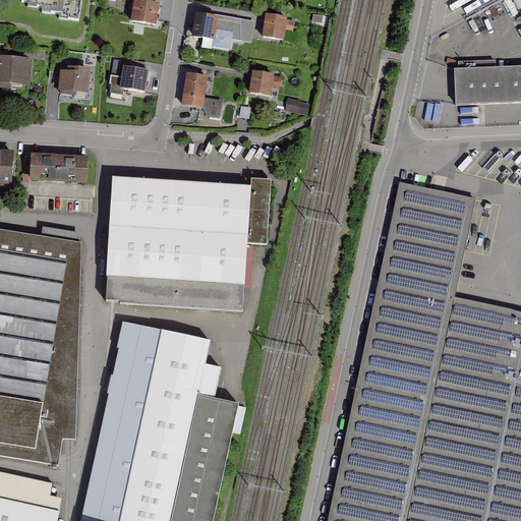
[(20,0),(19,6),(26,8),(25,12),(37,14),(37,12),(42,13),(41,18),(51,20),(51,17),(78,22),(81,0),(20,0)]
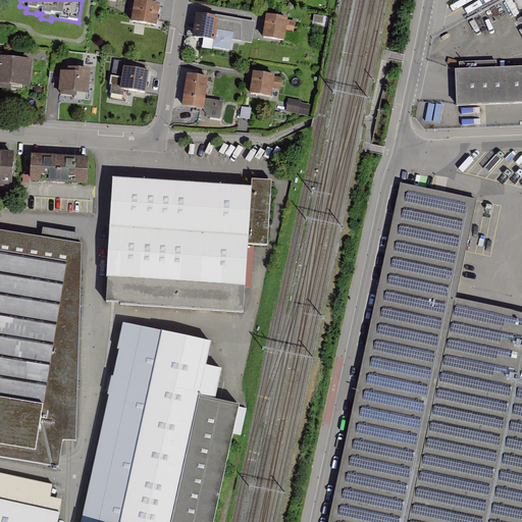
[(160,7),(135,4),(132,27),(158,30),(160,7)]
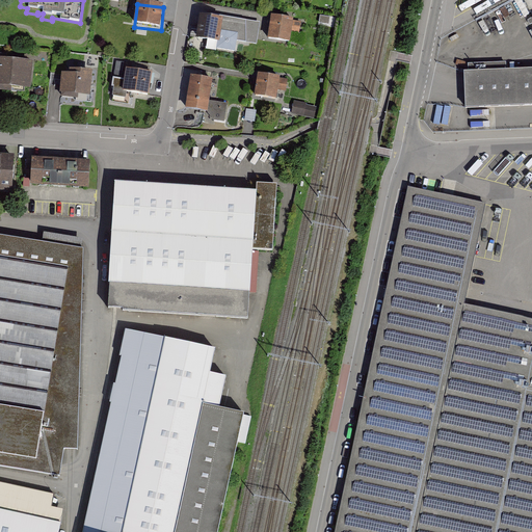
[(196,41),(220,45),(223,20),(201,17),(196,41)]
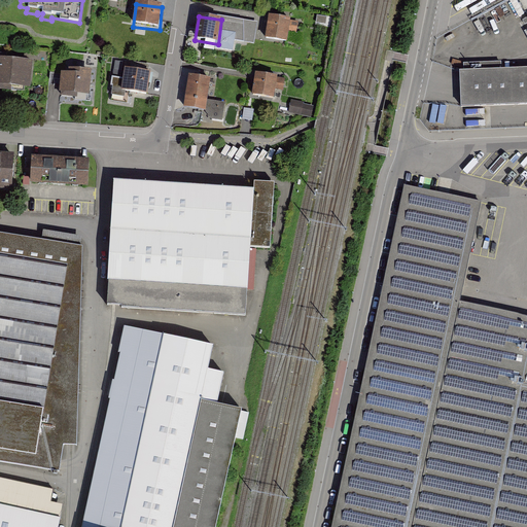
[(290,23),(270,20),(267,41),(287,44),(290,23)]
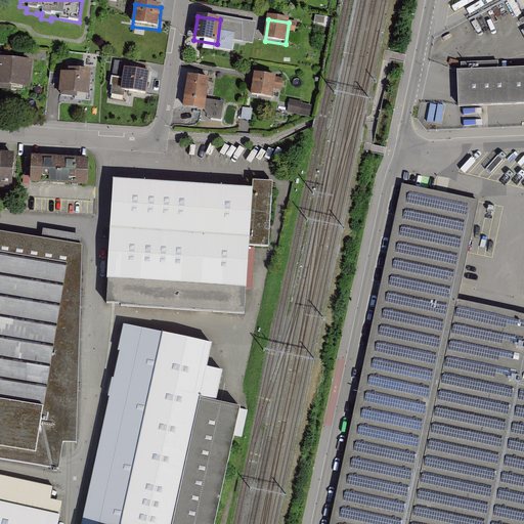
[(33,62),(0,59),(0,87),(31,90),(33,62)]
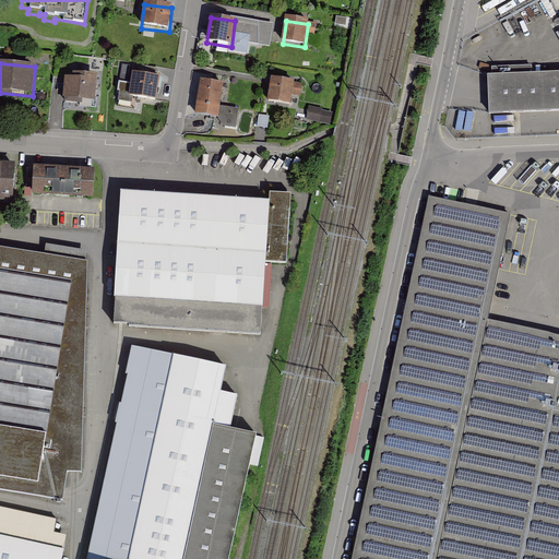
[(558,72),(487,76),(489,114),(558,110),(558,72)]
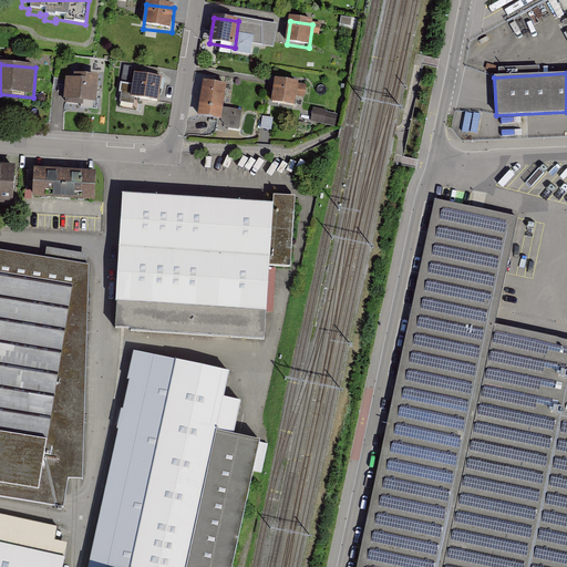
[(74,81),(66,80),(64,102),(98,105),(100,76),(75,74),(74,81)]
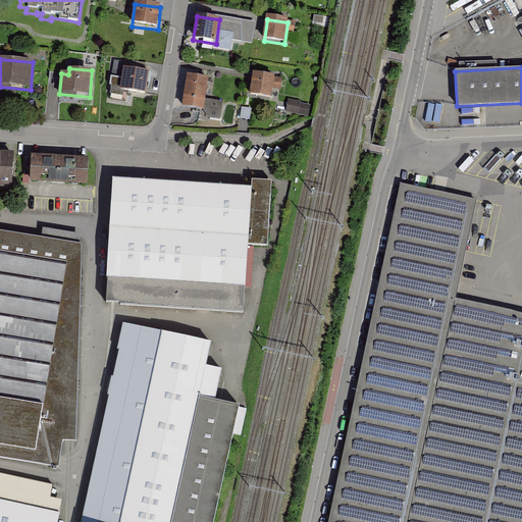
[(150,72),(122,68),(119,91),(146,95),(150,72)]
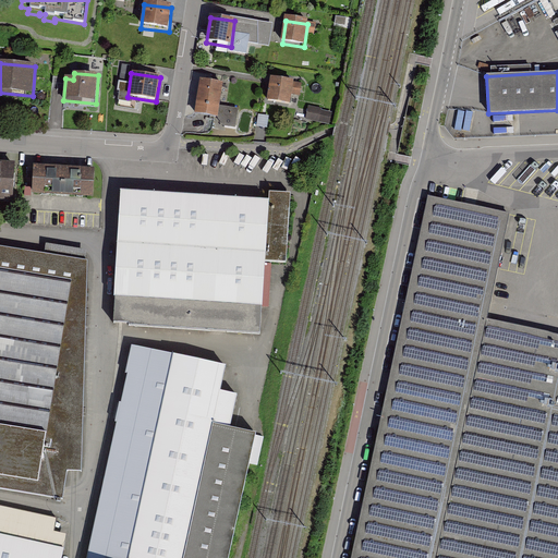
[(294,82),(271,80),(268,101),(291,105),(294,82)]
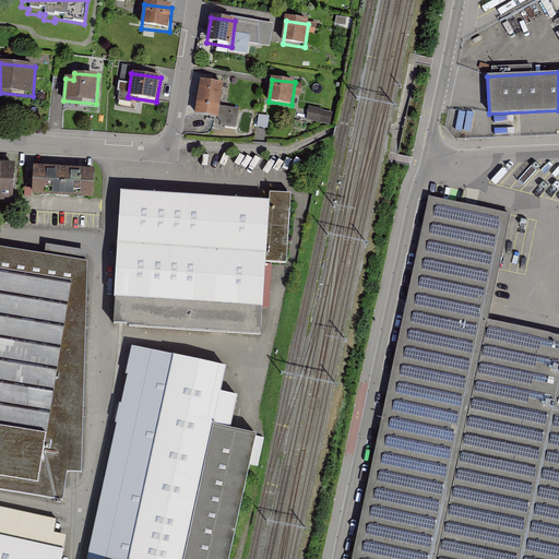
[(201,81),(195,116),(218,119),(224,84),(201,81)]
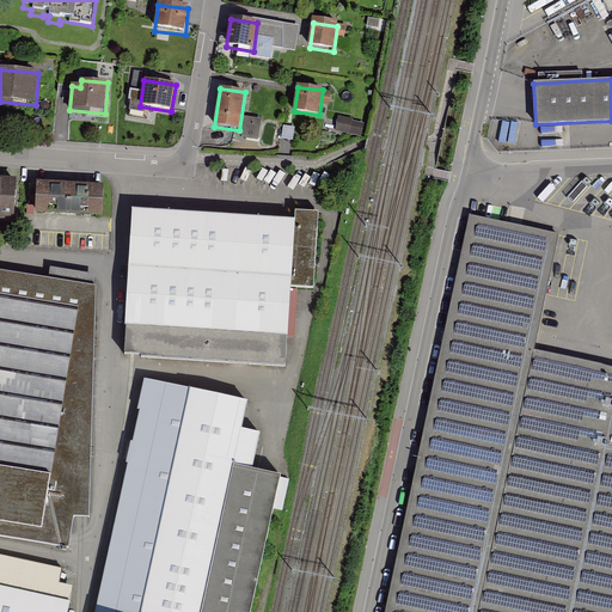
[(340,117),(337,130),(362,136),(365,123),(340,117)]
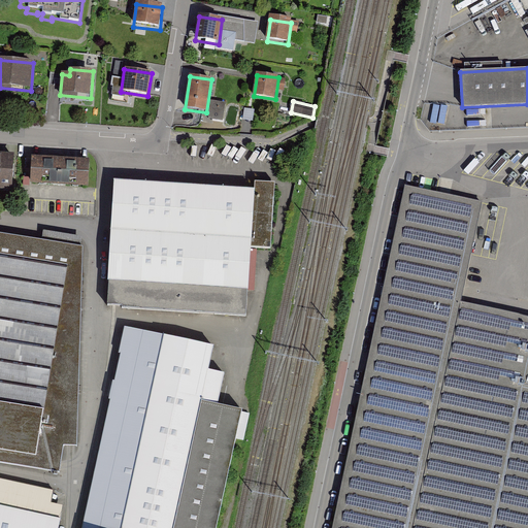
[(14,156),(0,154),(0,189),(11,190),(14,156)]
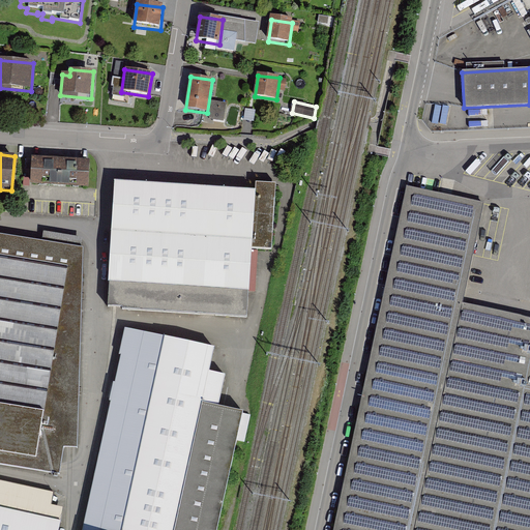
[(90,160),(31,156),(29,184),(88,188),(90,160)]
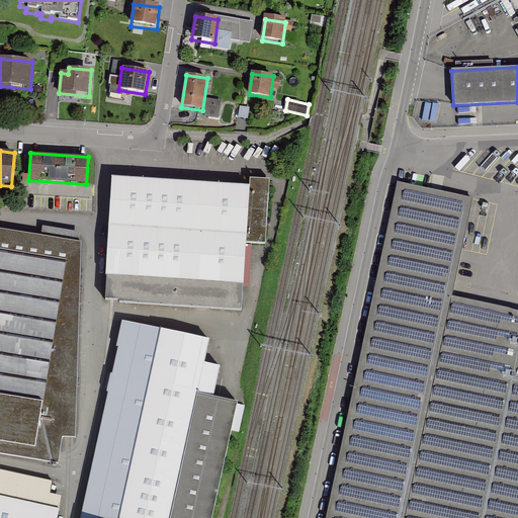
[(264,243),(267,187),(110,177),(102,300),(113,301),(240,310),(244,242),(264,243)]
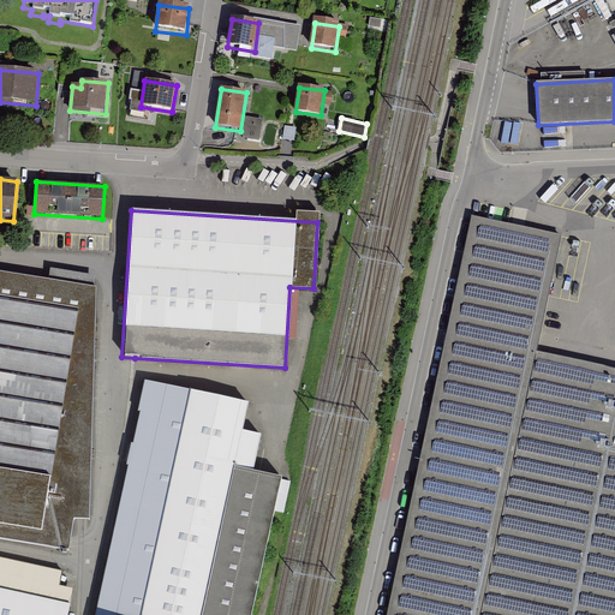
[(614,614),(614,370),(536,353),(560,237),(471,216),(384,614),(614,614)]
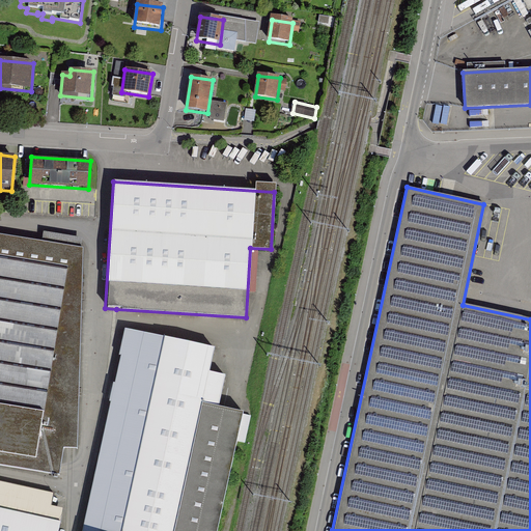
[(0,465),(56,476),(62,447),(71,447),(76,447),(81,248),(0,233),(0,465)]
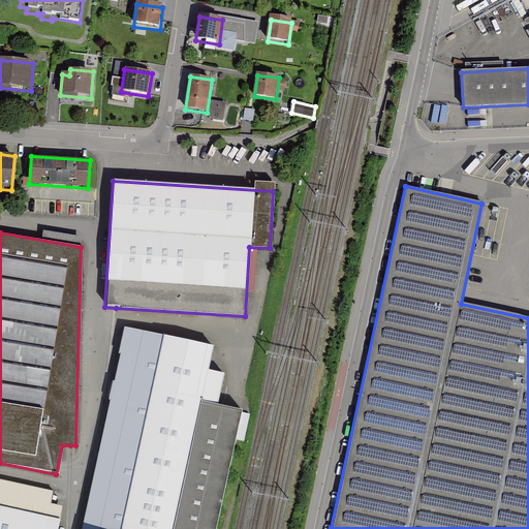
[(212,346),(125,328),(81,528),(214,528),(241,409),(216,404),(223,374),(207,371),(212,346)]
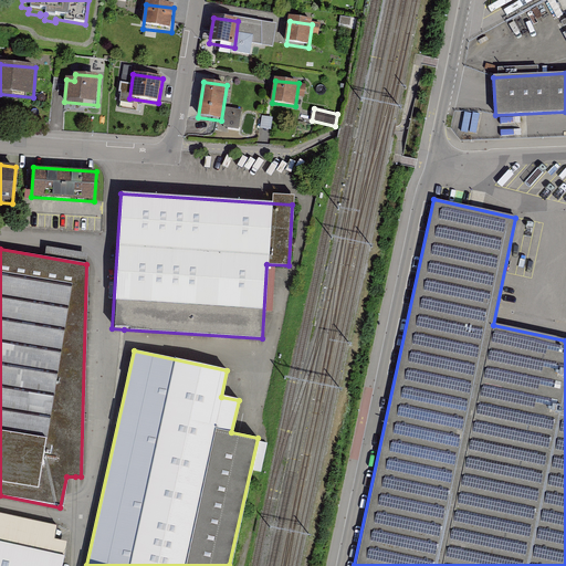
[(0,565),(59,565),(62,555),(0,542),(0,565)]
